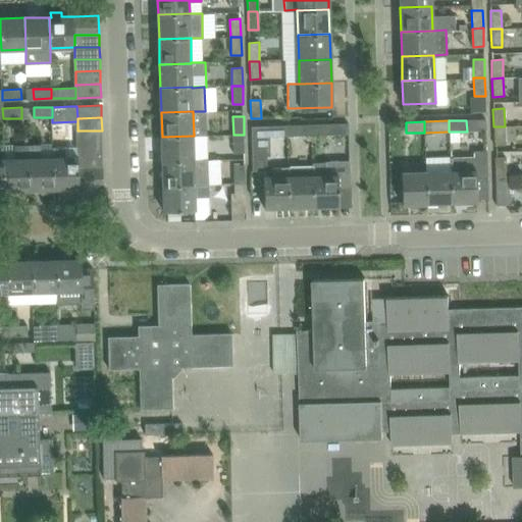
[(345,123),(329,124),(311,124),(311,136),(330,135),(345,135),(345,123)]
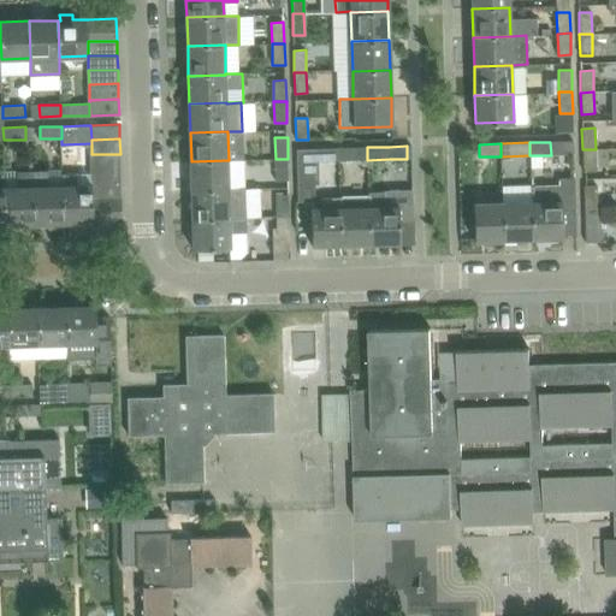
[(367,160),(367,147),(344,148),(345,160),(367,160)]
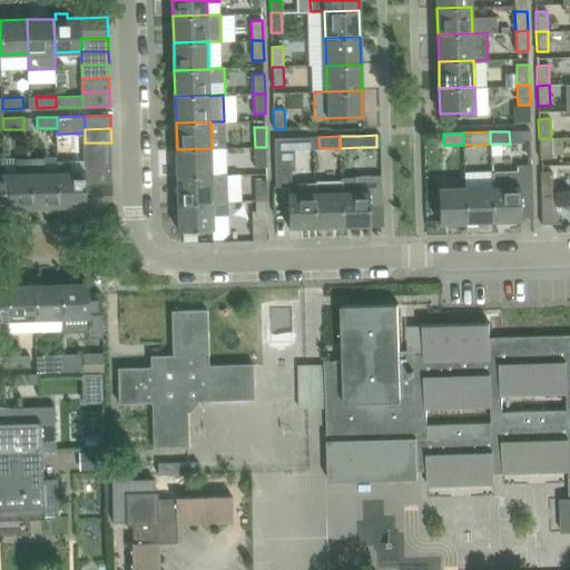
[(292,170),(294,170),(293,137),(275,138),(276,186),(292,186),(292,170)]
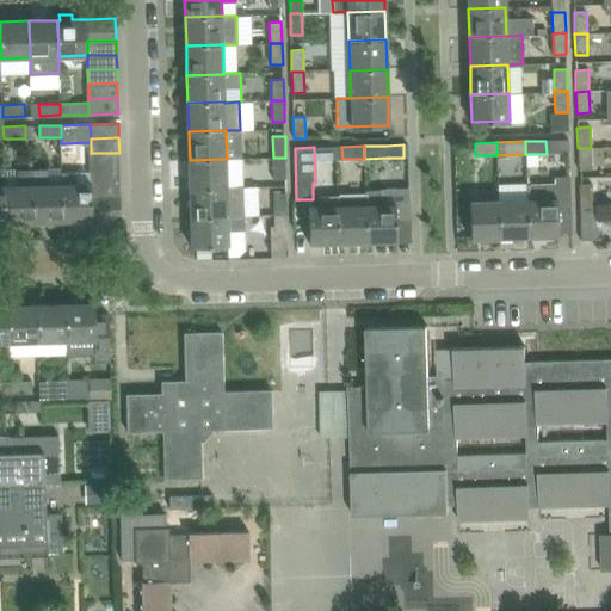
[(591,165),(591,148),(578,148),(578,171),(591,171),(591,165)]
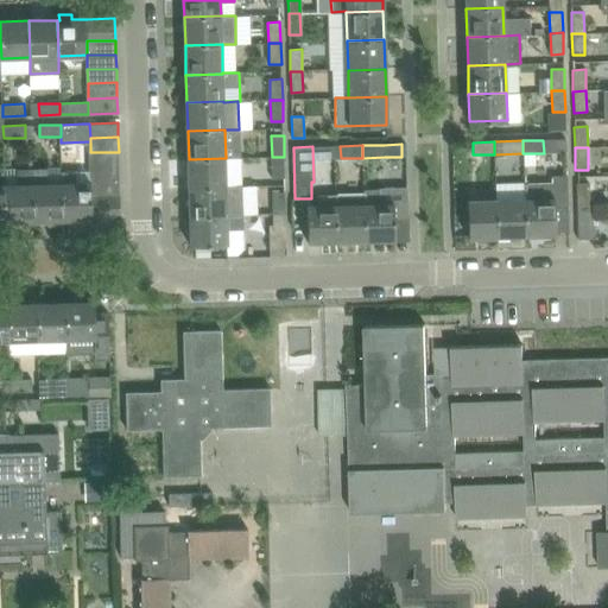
[(119,166),(119,152),(90,152),(92,168),(119,166)]
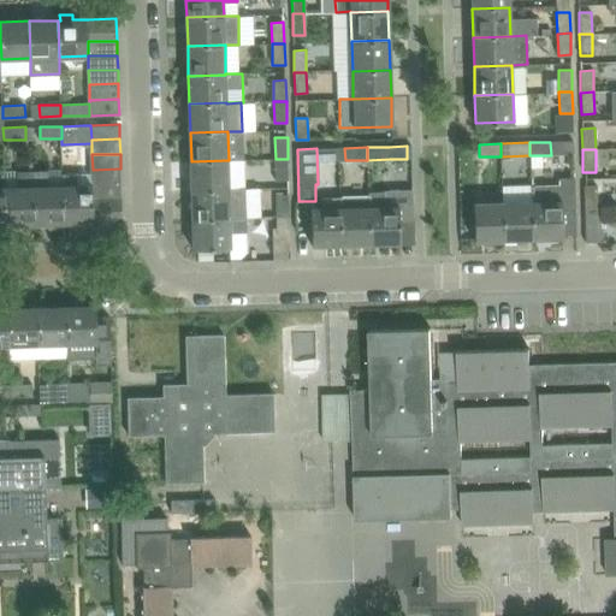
[(289,181),(288,159),(276,159),(276,181),(289,181)]
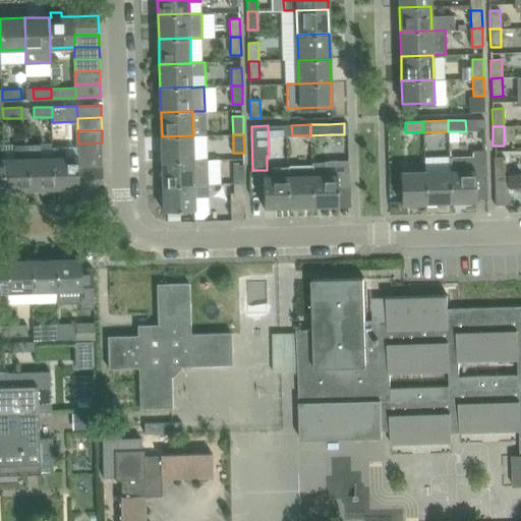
[(194,160),(193,135),(162,136),(163,161),(194,160)]
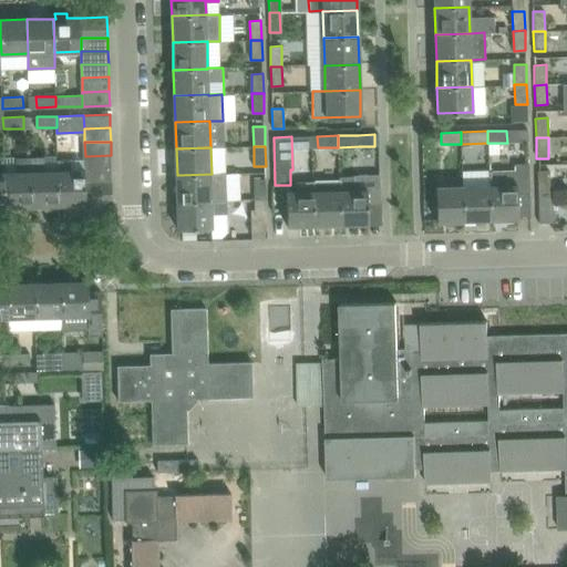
[(112,168),(111,155),(85,156),(85,160),(85,169),(112,168)]
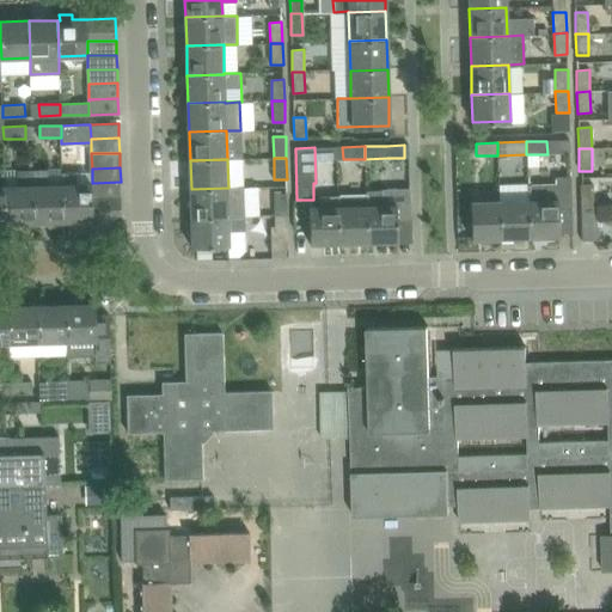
[(35,221),(34,169),(17,170),(18,185),(5,185),(6,222),(35,221)]
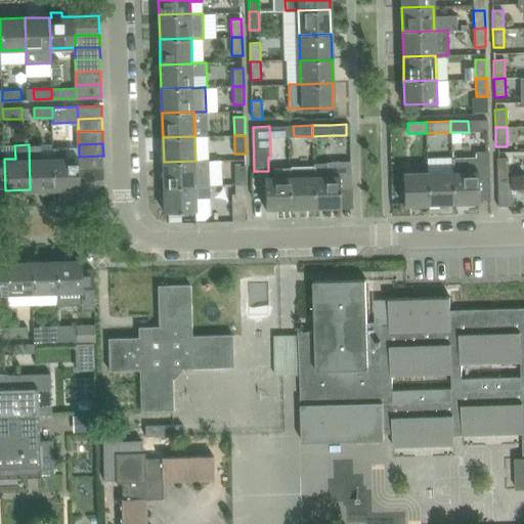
[(54,188),(53,157),(52,157),(52,158),(42,158),(41,144),(29,144),(30,189),(39,188),(39,191),(42,193),(51,193),(54,190),(53,188),(54,188)]
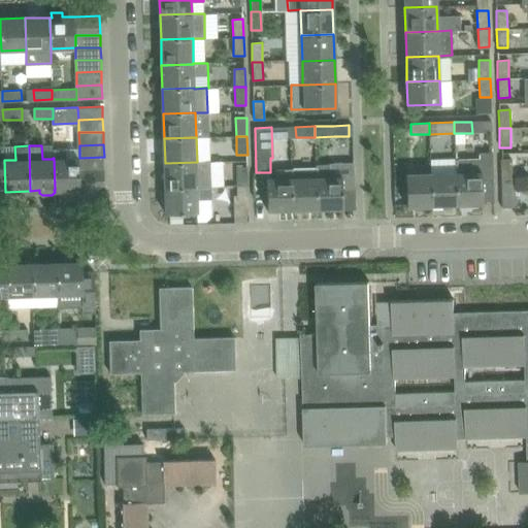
[(80,170),(79,158),(69,158),(68,149),(53,149),(53,158),(54,158),(55,190),(105,188),(104,169),(80,170)]
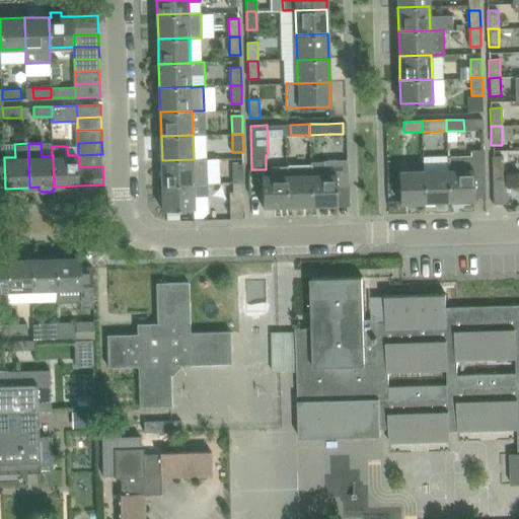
[(470,155),(447,156),(447,170),(448,170),(450,201),(473,201),(473,199),(485,199),(484,149),(470,150),(470,155)]
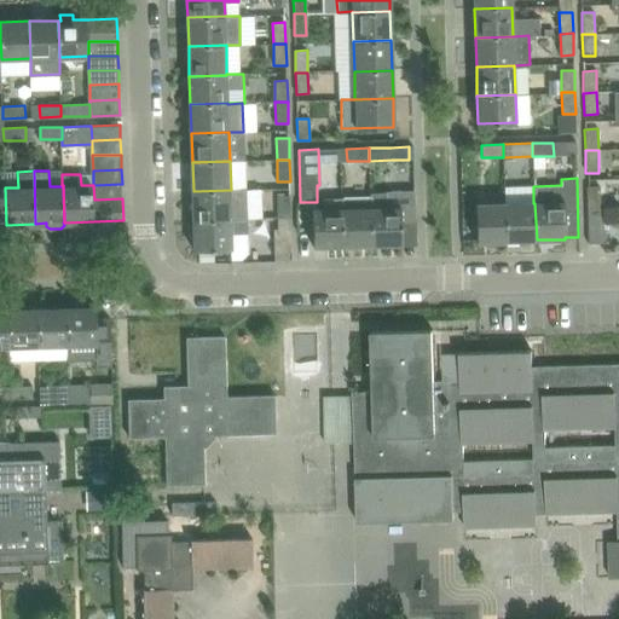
[(122,198),(122,184),(93,185),(94,200),(122,198)]
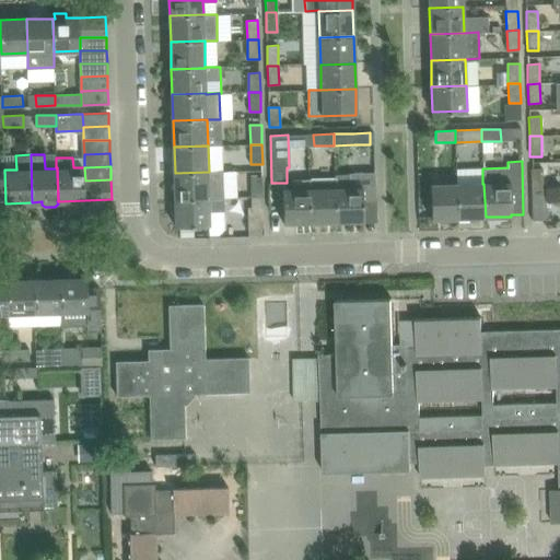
[(543,168),(531,168),(531,188),(543,188),(543,168)]
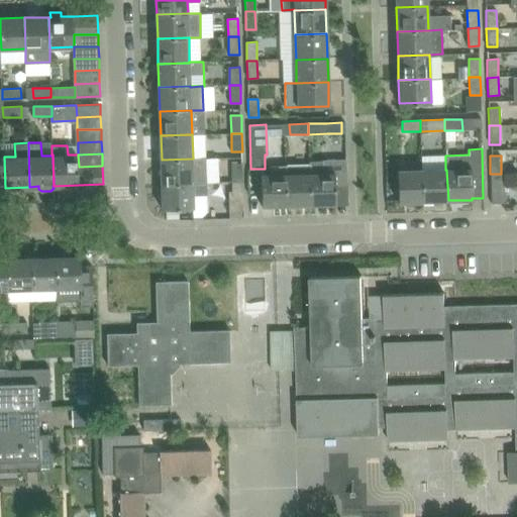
[(205,158),(193,159),(162,160),(162,184),(193,183),(206,183),(205,158)]
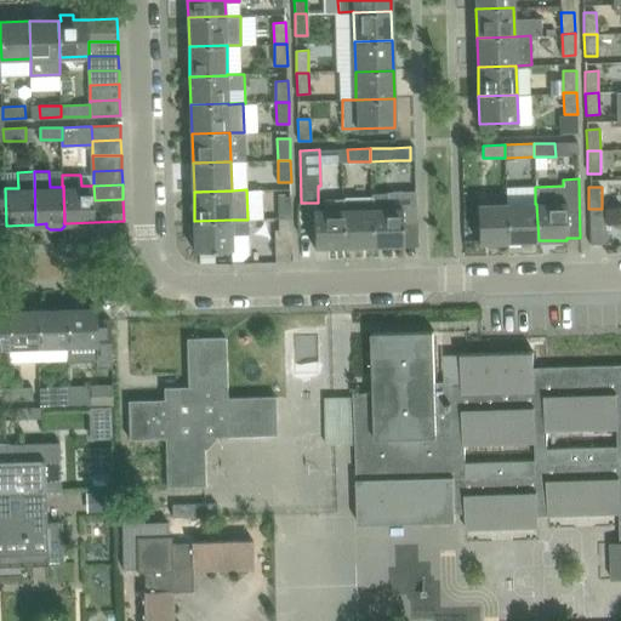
[(416,192),(371,194),(371,195),(372,245),(403,244),(403,221),(417,221),(416,192)]
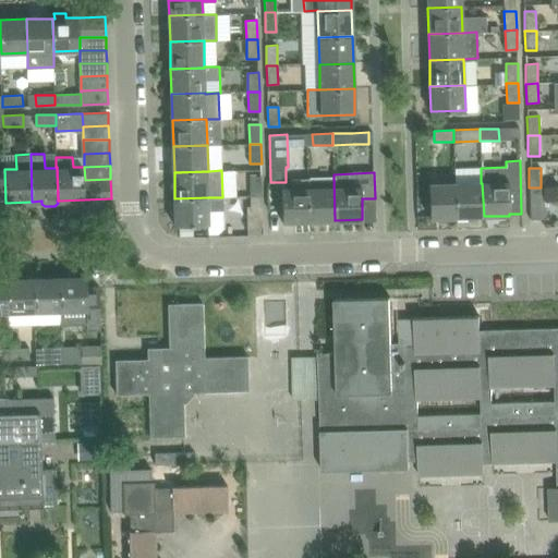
[(262,177),(251,177),(251,196),(263,196),(262,177)]
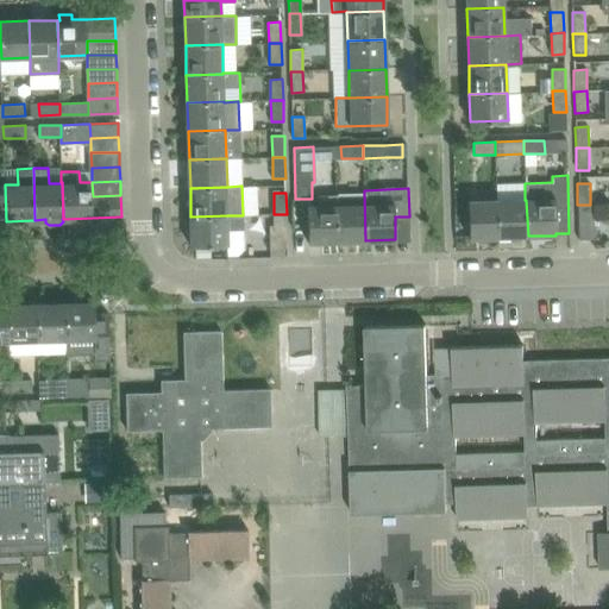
[(365,240),(364,193),(338,193),(338,195),(334,195),(337,242),(365,240)]
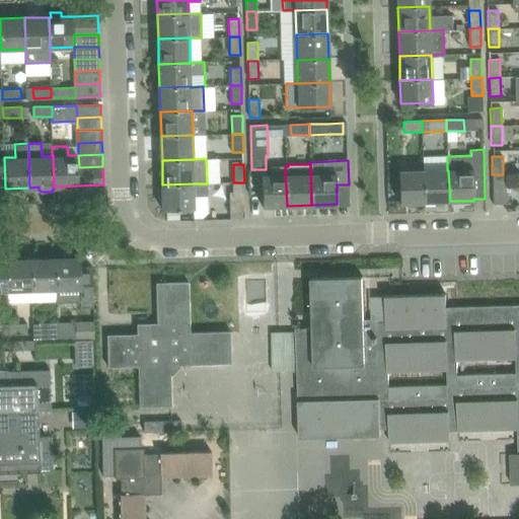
[(287,206),(285,166),(271,166),(272,171),(262,172),(263,207),(287,206)]
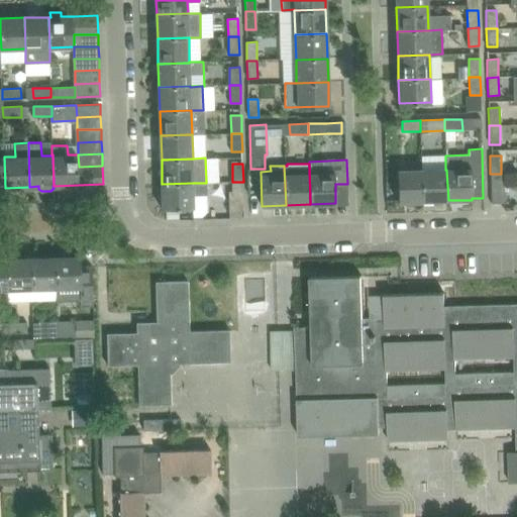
[(423,201),(422,170),(398,171),(399,202),(423,201)]
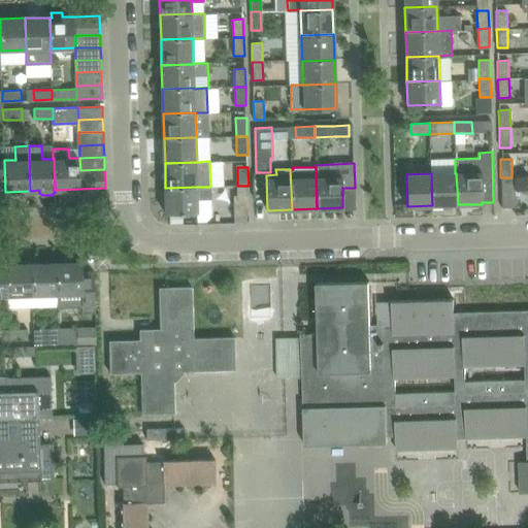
[(456,173),(455,173),(431,173),(432,205),(458,204),(456,173)]
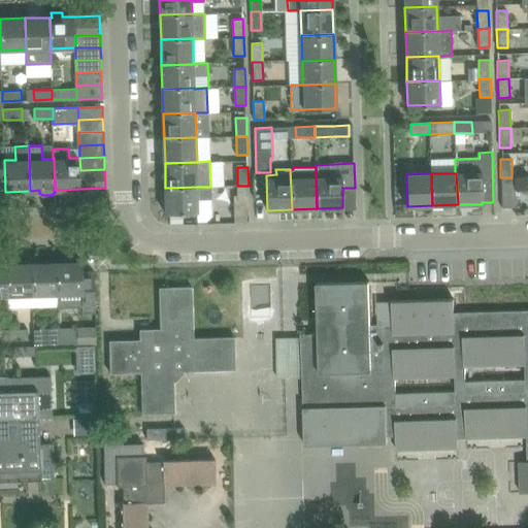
[(516,207),(515,177),(512,177),(500,177),(501,207),(516,207)]
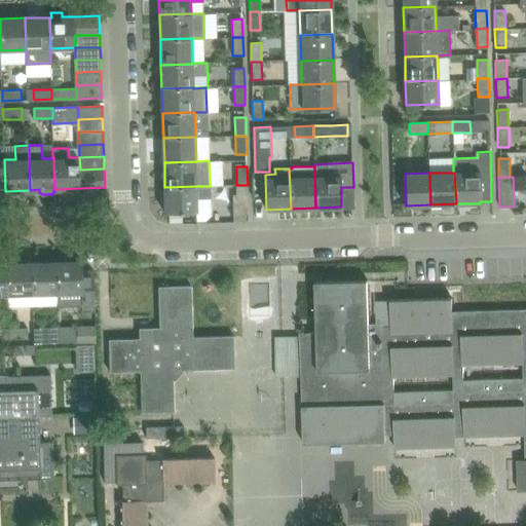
[(248,215),(248,198),(248,185),(236,185),(237,195),(233,195),(234,215),(248,215)]
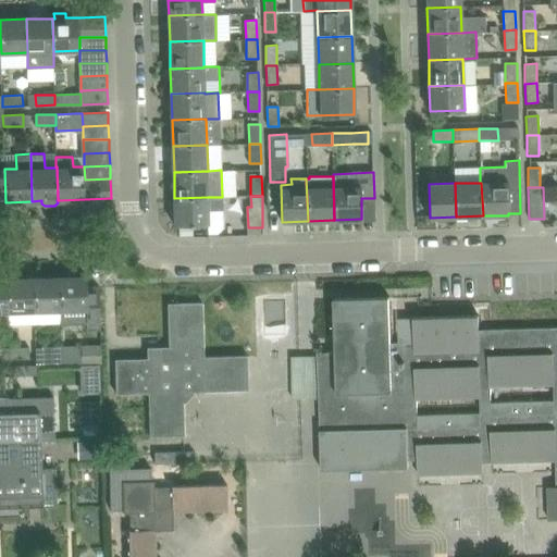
[(209,224),(209,210),(223,209),(222,197),(208,197),(174,198),(175,225),(209,224)]
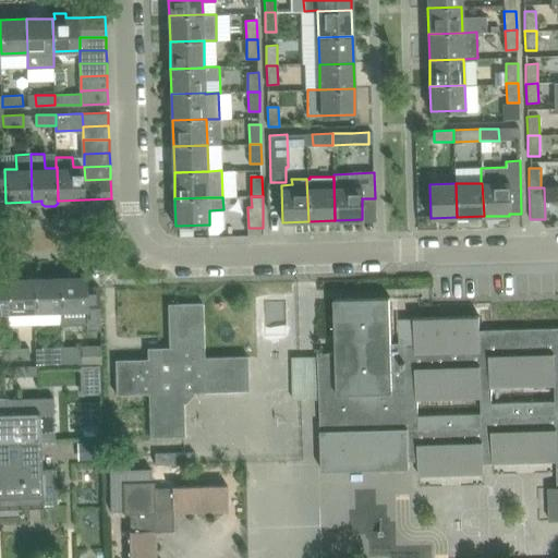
[(34,312),(33,279),(22,279),(21,273),(8,273),(8,279),(7,279),(8,313),(34,312)]
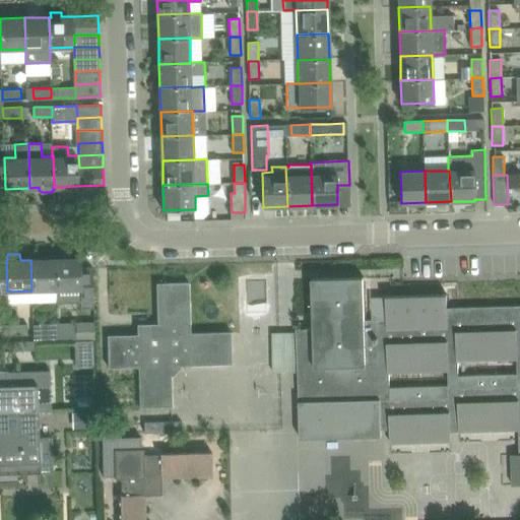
[(80,258),(55,259),(56,289),(57,303),(80,302),(81,309),(93,308),(92,267),(80,267),(80,258)]
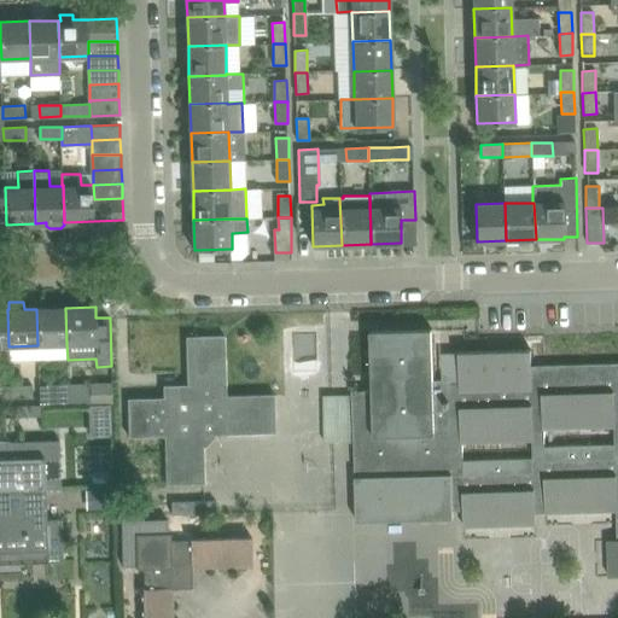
[(66,344),(65,308),(36,309),(38,345),(66,344)]
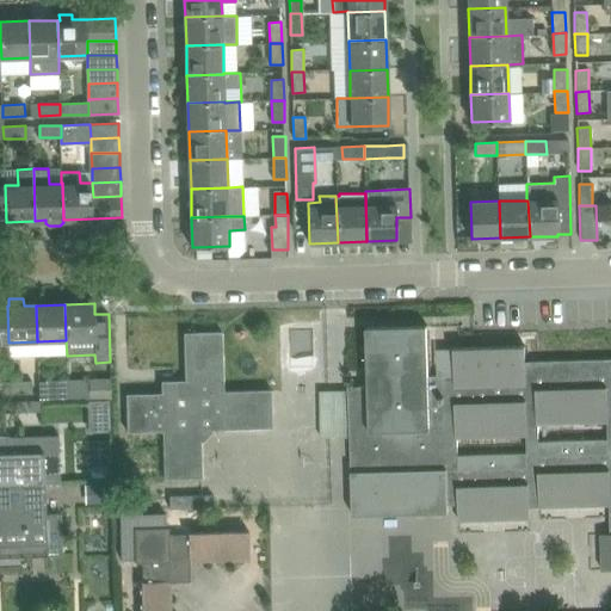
[(610,359),(526,362),(525,346),(454,349),(454,350),(437,350),(438,375),(429,376),(427,326),(366,327),(369,386),(350,386),(350,389),(352,471),(353,513),(450,510),(450,505),(450,503),(461,503),(462,520),(531,518),(531,501),(541,501),(541,507),(610,505),(610,513),(610,534),(603,535),(604,571),(610,569),(610,359)]
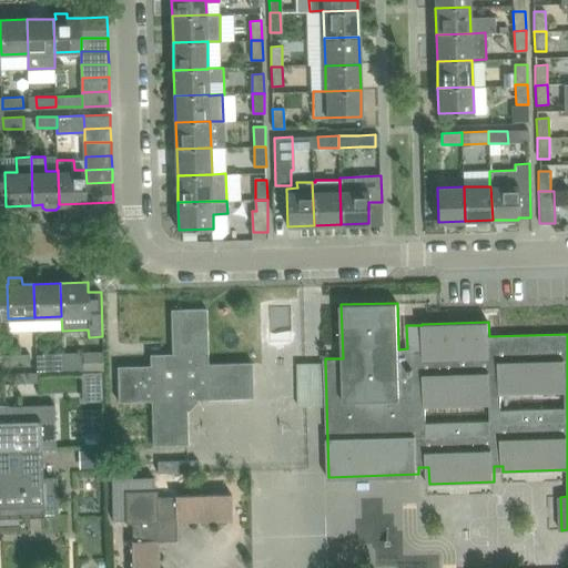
[(154,445),(189,444),(188,399),(253,397),(252,363),(209,365),(206,308),(172,310),(173,354),(151,355),(151,366),(119,367),(120,402),(153,401),(154,445)]
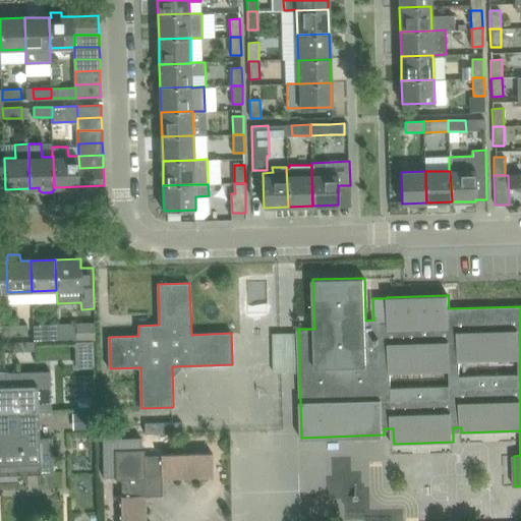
[(76,323),(57,324),(58,334),(76,334),(76,323)]
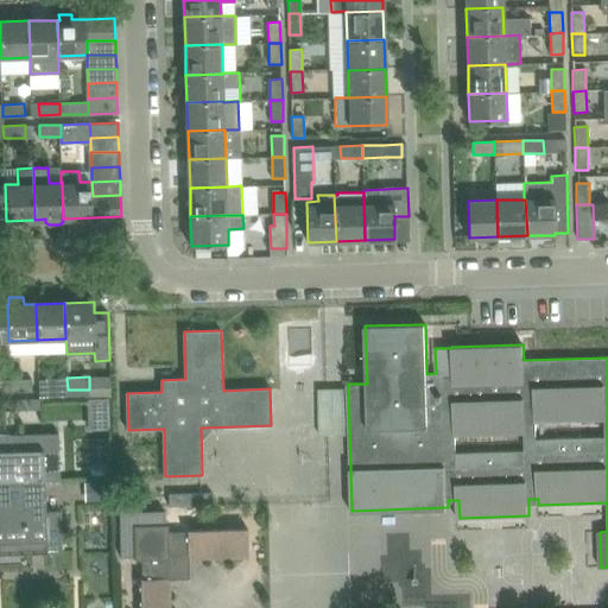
[(68,390),(67,378),(46,379),(46,391),(68,390)]
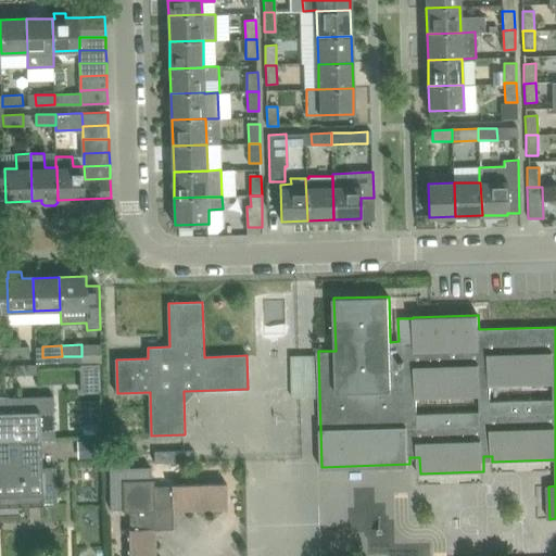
[(28,346),(10,348),(10,358),(28,358),(28,346)]
